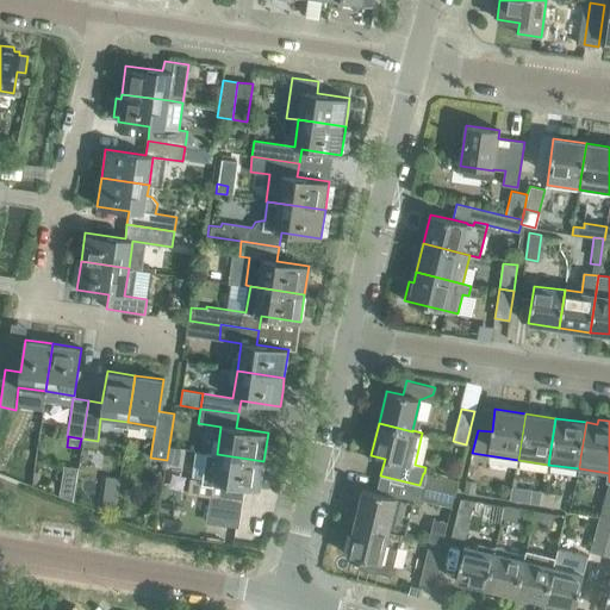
[(260,490),(263,461),(217,454),(206,453),(207,474),(203,477),(203,480),(198,479),(190,484),(188,493),(240,502),(242,486),(260,490)]
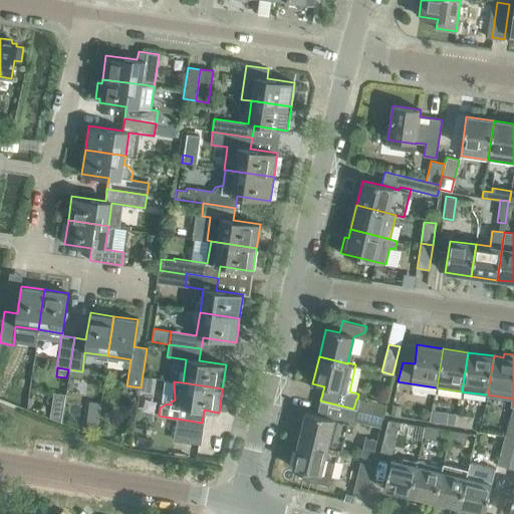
[(356,399),(353,409),(383,417),(387,406),(357,399),(356,399)]
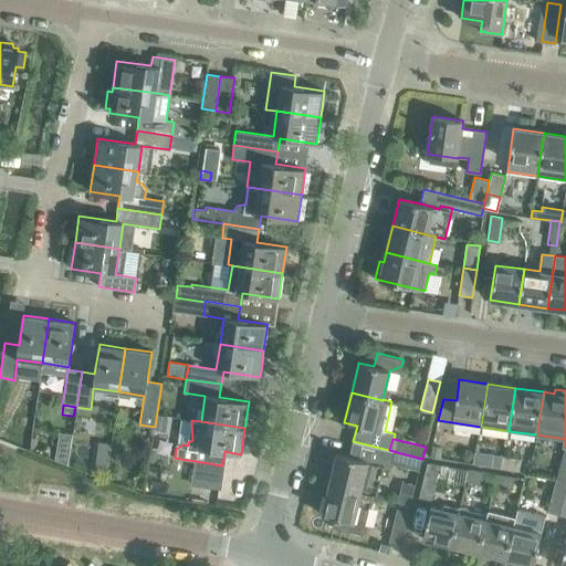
[(440,458),(442,449),(431,447),(430,457),(440,458)]
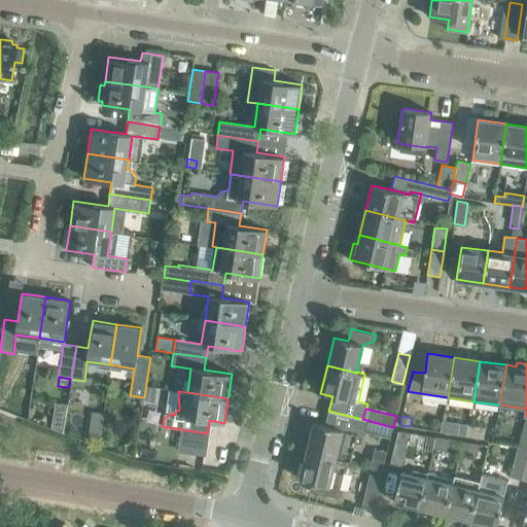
[(53,418),(51,426),(64,428),(65,420),(53,418)]
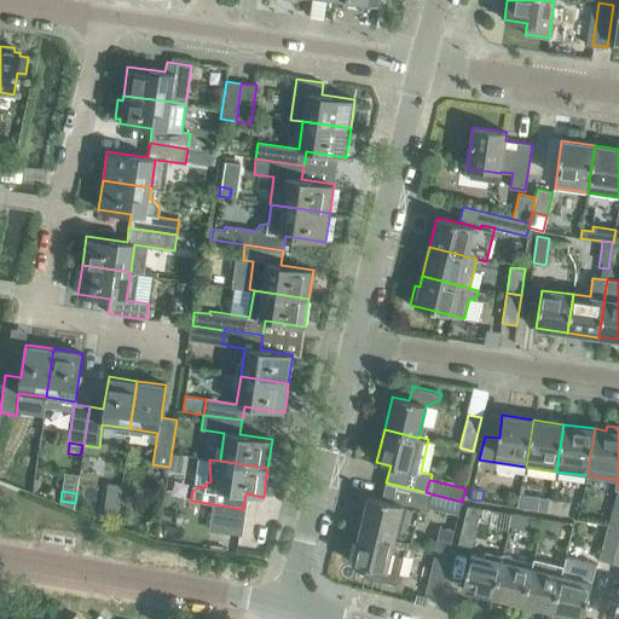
[(458,514),(462,502),(426,492),(422,505),(458,514)]
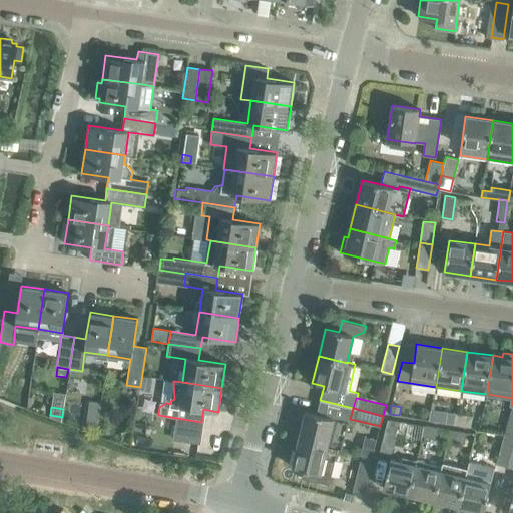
[(445,422),(447,413),(430,411),(429,419),(445,422)]
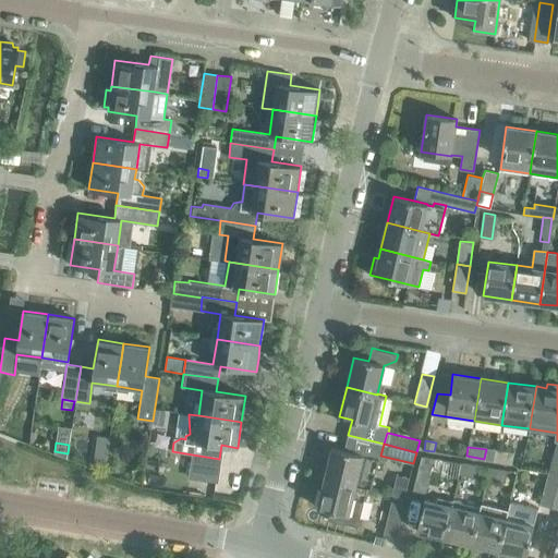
[(378,459),(331,448),(325,477),(371,488),(378,459)]
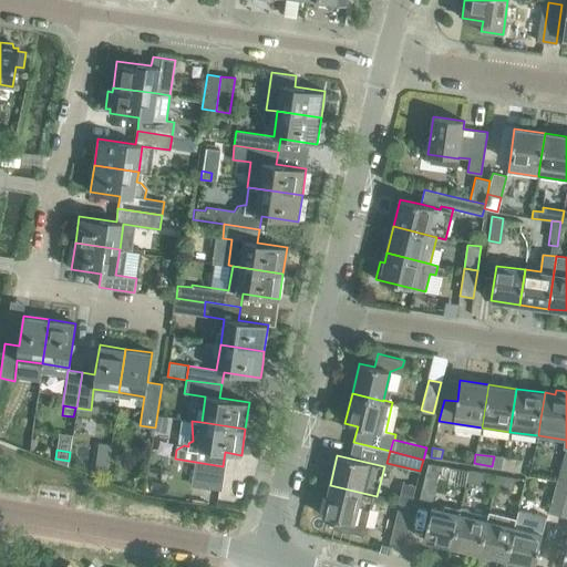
[(107,457),(96,456),(94,470),(106,472),(107,457)]
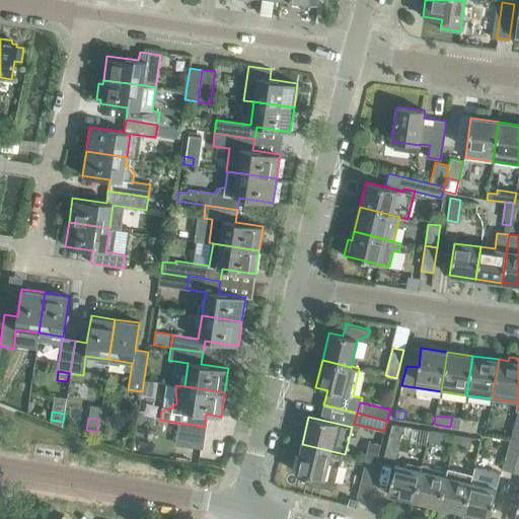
[(475,431),(476,422),(460,420),(459,428),(475,431)]
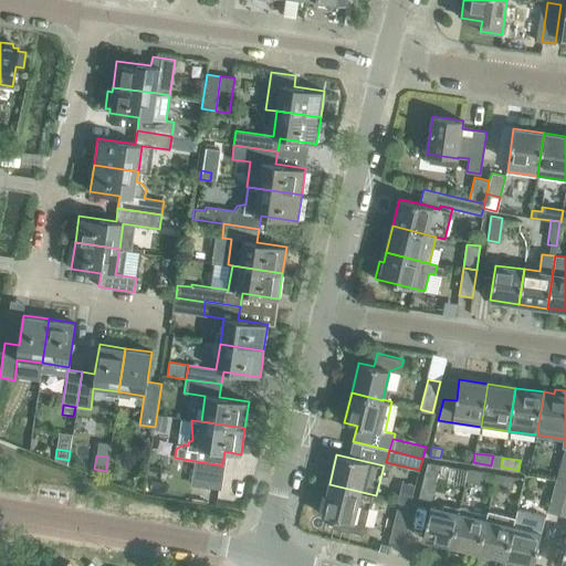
[(440,463),(429,461),(420,493),(432,496),(440,463)]
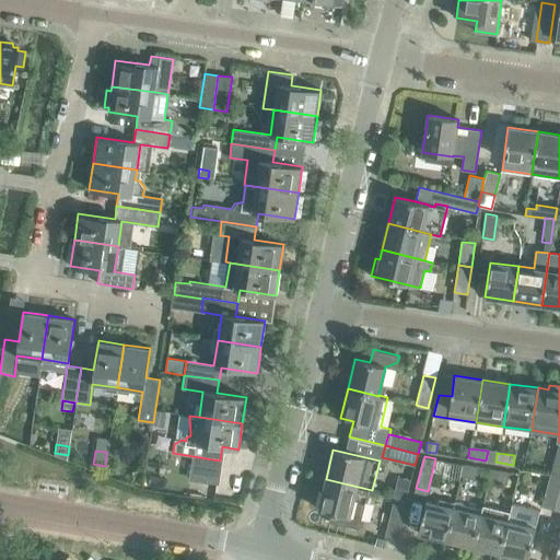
[(480,476),(481,466),(464,463),(463,474),(480,476)]
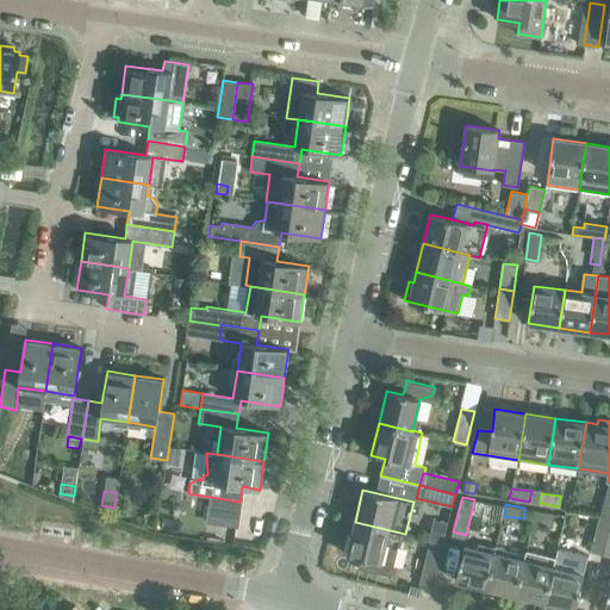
[(553,523),(555,514),(535,510),(533,521),(553,523)]
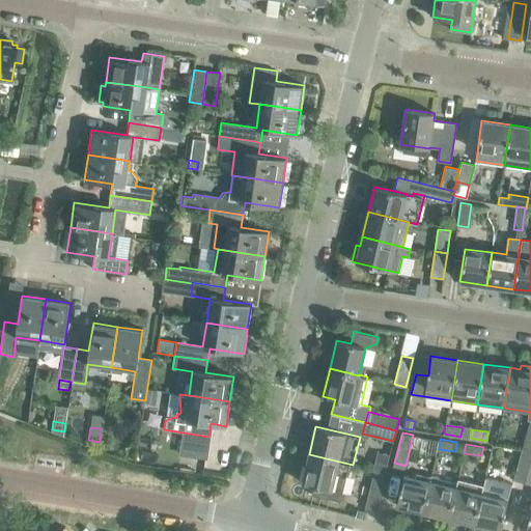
[(525,483),(530,460),(530,451),(523,449),(514,480),(525,483)]
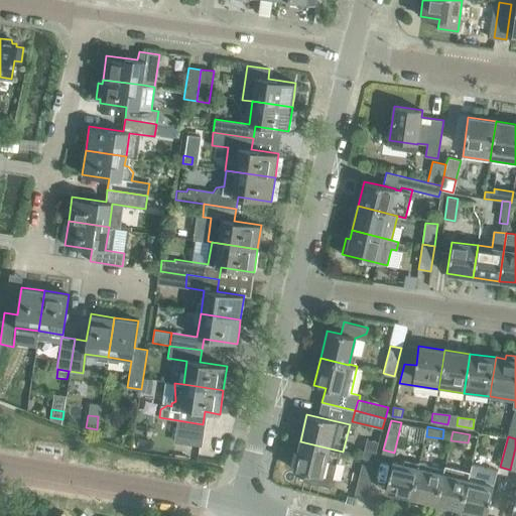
[(343,453),(343,452),(300,441),(293,469),(304,472),(302,481),(331,488),(340,452),(343,453)]
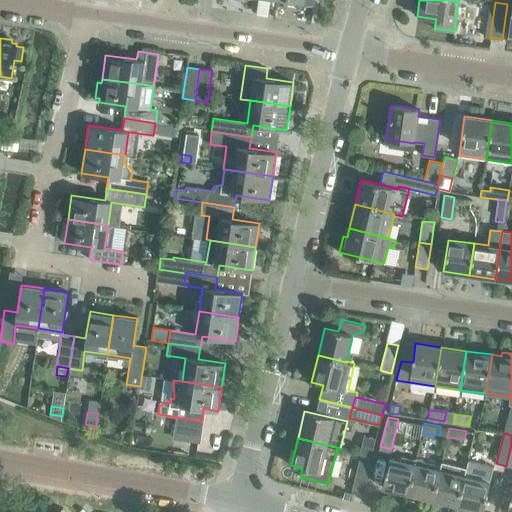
[(361,453),(361,454),(352,490),(363,492),(371,456),(361,453)]
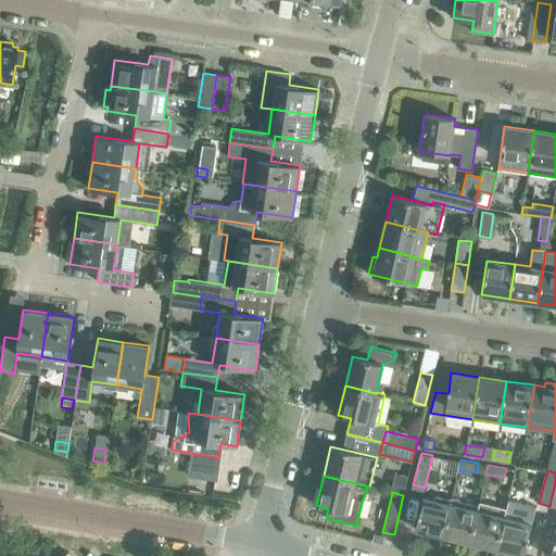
[(415,529),(443,535),(451,504),(452,500),(434,495),(433,500),(422,497),(415,529)]
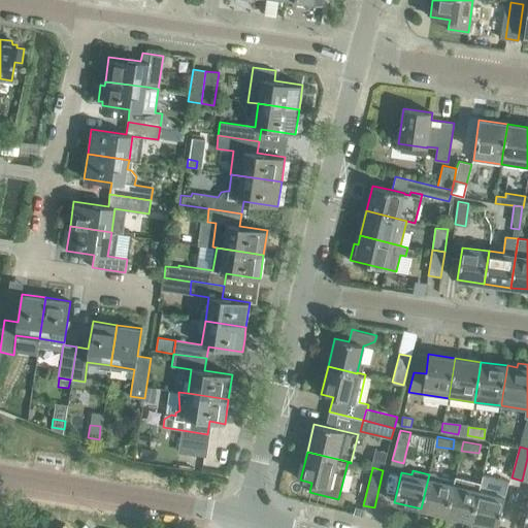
[(454,485),(428,479),(421,508),(447,515),(454,485)]
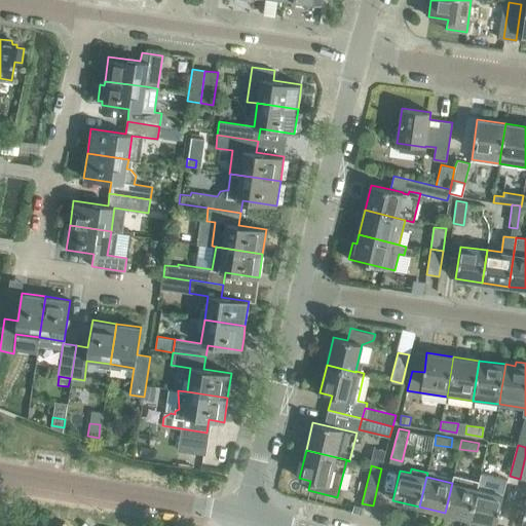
[(445,513),(470,519),(477,489),(478,485),(453,479),(452,483),(445,513)]
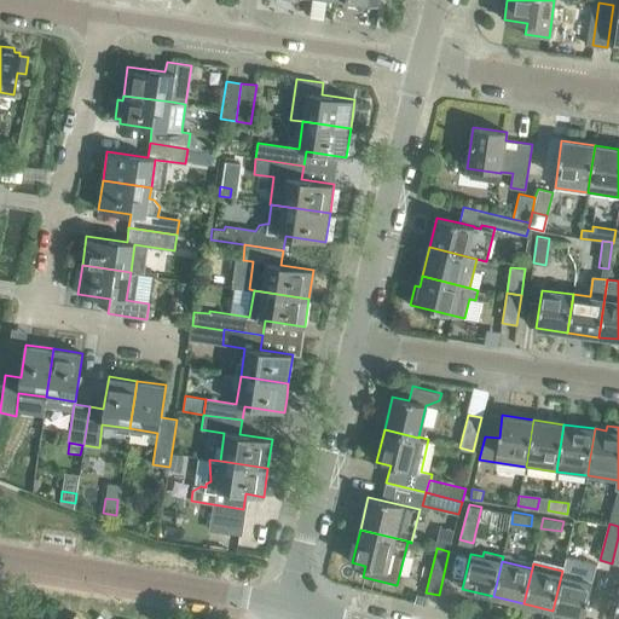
[(583,618),(591,583),(561,576),(553,611),(583,618)]
